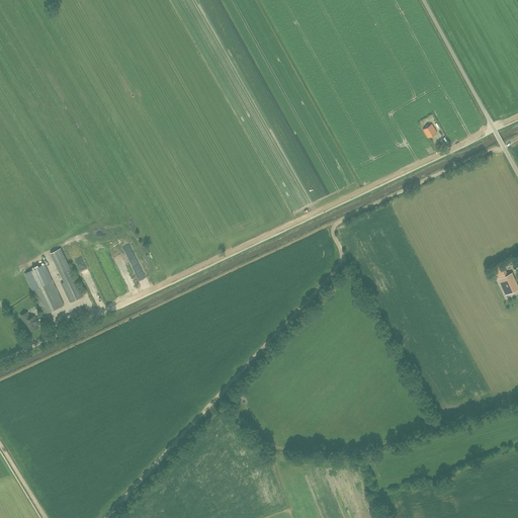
[(429,139),(437,133),(432,124),(423,130),(429,139)]
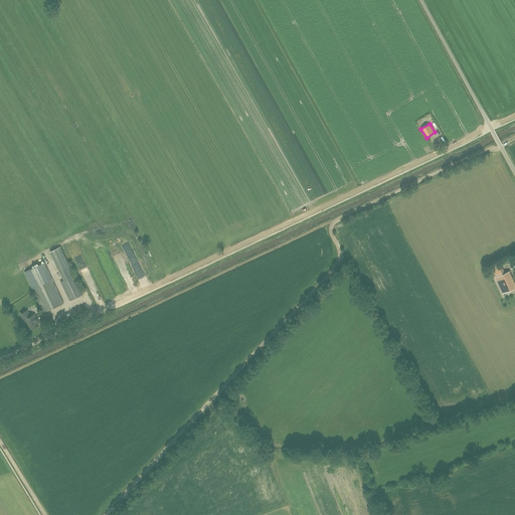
[(50,251),(58,268),(64,281),(61,282),(69,301),(82,295),(68,264),(60,246),(50,251)]
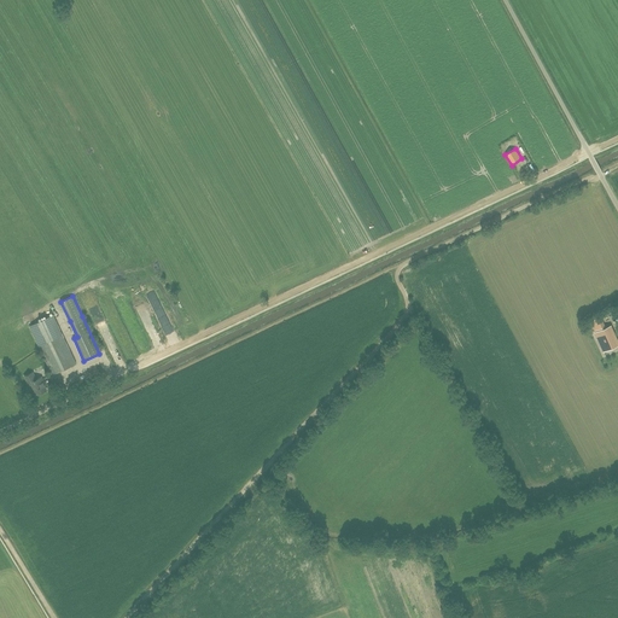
[(76,365),(63,334),(53,315),(51,316),(50,315),(47,316),(48,318),(30,326),(53,375),(76,365)]
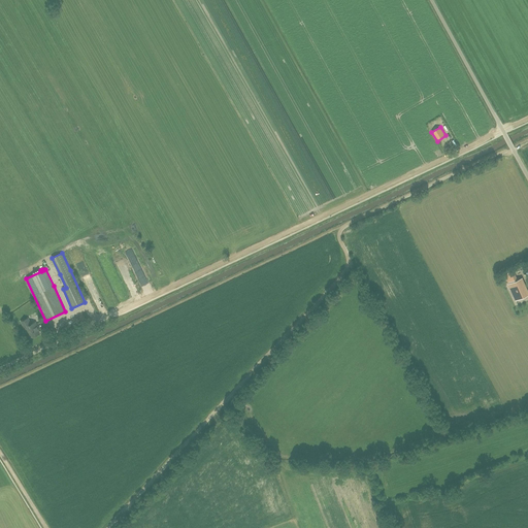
[(513,275),(504,278),(505,284),(512,283),(510,279),(514,278),(513,275)]
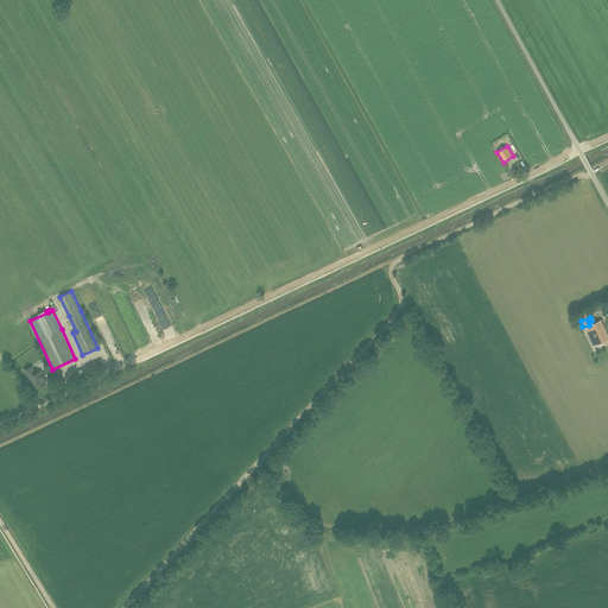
[(606,341),(597,322),(586,328),(594,346),(606,341)]
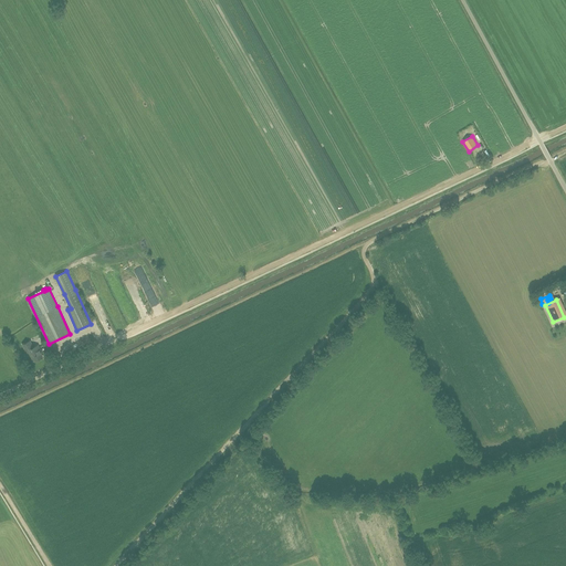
[(43,357),(40,350),(38,346),(33,348),(32,346),(30,342),(23,345),(27,353),(29,352),(34,362),(35,360),(37,362),(39,360),(39,359),(43,357)]
